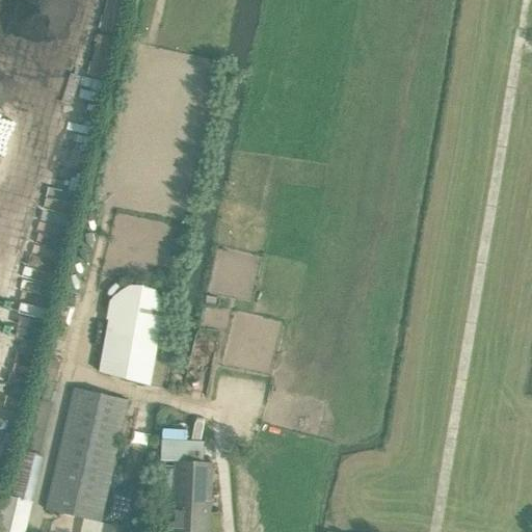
[(109,318),(99,374),(147,388),(160,330),(161,329),(161,328),(162,327),(162,326),(163,325),(163,324),(163,323),(164,322),(164,321),(164,320),(164,319),(165,318),(165,317),(165,316),(165,315),(165,314),(165,313),(165,312),(165,311),(164,310),(164,309),(164,308),(164,307),(163,306),(163,304),(163,303),(162,302),(161,301),(161,300),(160,299),(160,298),(159,298),(159,297),(158,296),(158,295),(157,295),(156,294),(156,293),(155,293),(154,292),(153,292),(153,291),(152,291),(151,290),(150,290),(149,289),(148,289),(147,288),(145,288),(144,288),(143,288),(142,287),(141,287),(140,287),(139,287),(138,287),(137,287),(136,287),(135,287),(134,287),(133,287),(132,287),(131,287),(130,288),(129,288),(128,288),(127,289),(126,289),(125,290),(124,290),(123,291),(122,291),(122,292),(121,292),(120,293),(118,293),(118,294),(117,294),(116,295),(116,296),(115,297),(114,298),(114,299),(113,300),(112,301),(112,302),(111,303),(111,304),(111,306),(110,307),(110,308),(110,309),(109,310),(109,311),(109,312),(109,313),(109,314),(109,315),(109,316),(109,317),(109,318)]
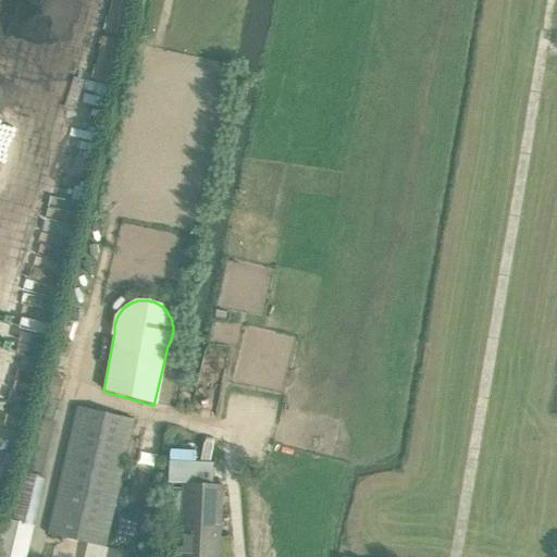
[(42,477),(60,410),(47,407),(29,473),(25,472),(12,521),(5,520),(0,542),(0,556),(25,556),(32,530),(33,531),(46,478),(42,477)]
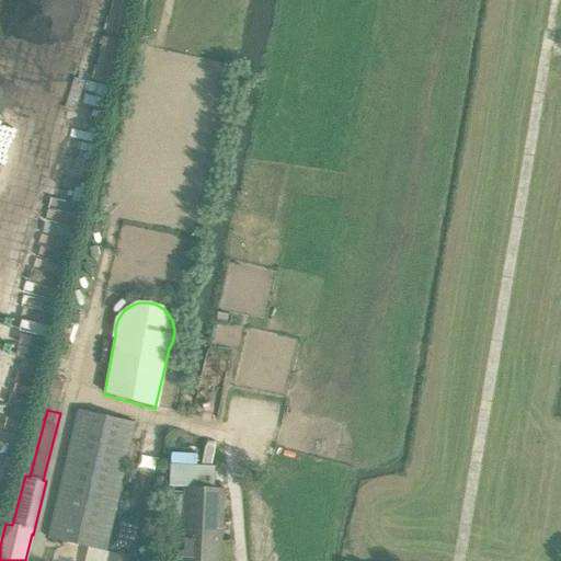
[(106,551),(136,424),(78,410),(48,538),(106,551)]
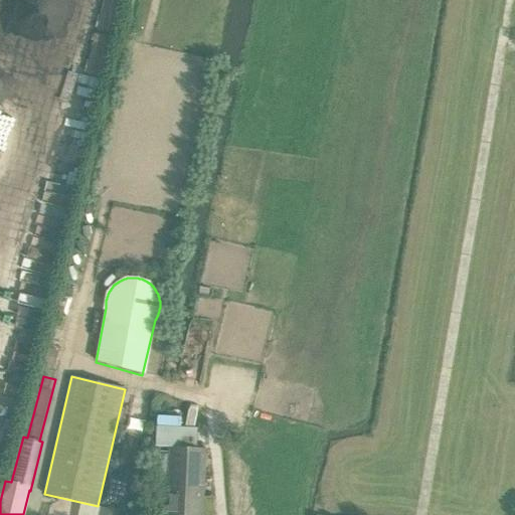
[(117,430),(114,443),(123,445),(126,432),(117,430)]
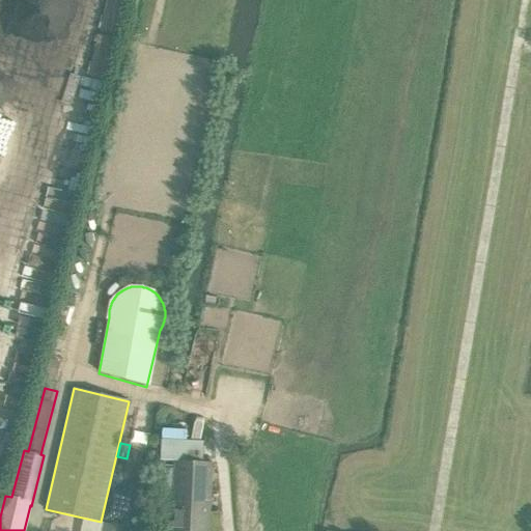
[(208,530),(212,464),(174,462),(171,530),(208,530)]
